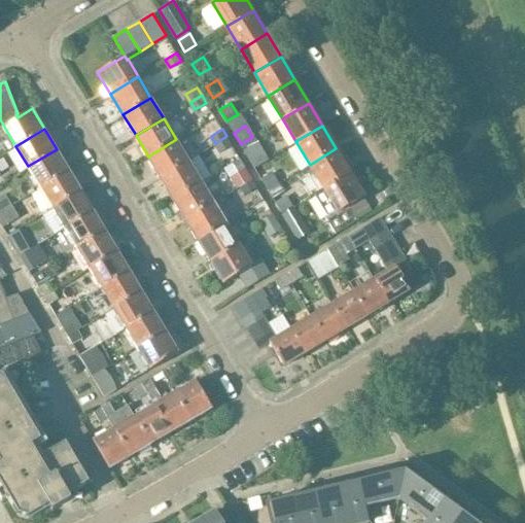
[(232,144),(226,136),(215,143),(220,151),(232,144)]
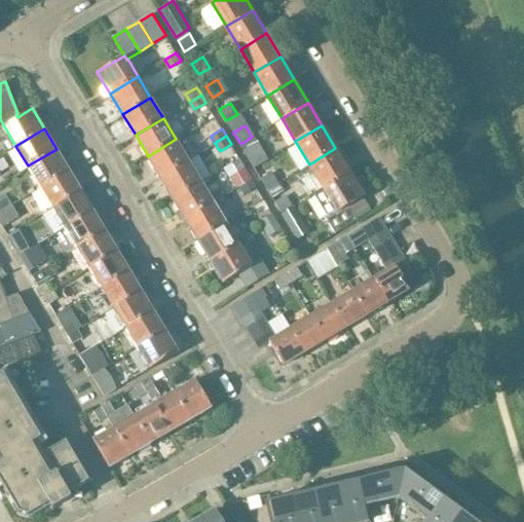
[(188,160),(176,139),(148,156),(160,177),(188,160)]
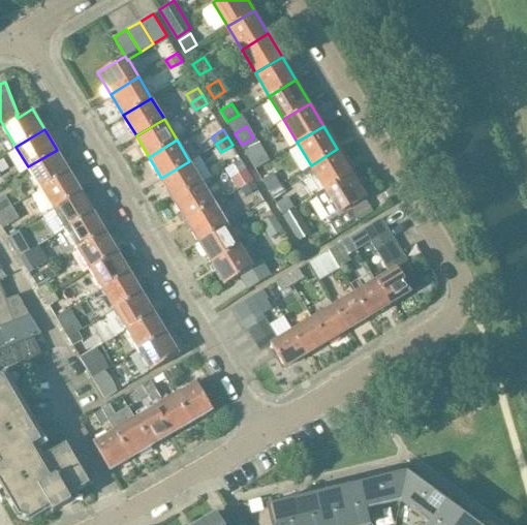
[(267,160),(259,149),(248,156),(255,167),(267,160)]
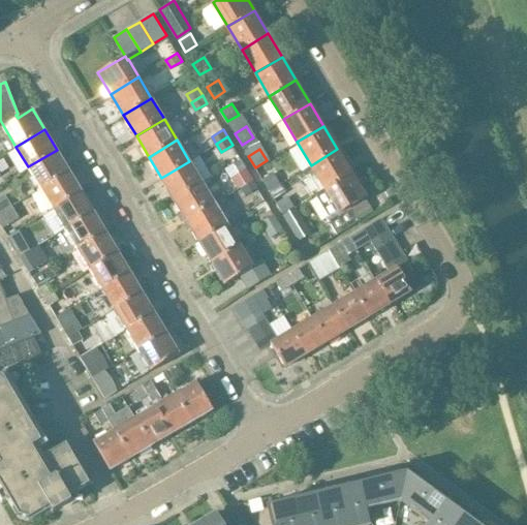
[(351,173),(337,149),(311,165),(324,188),(351,173)]
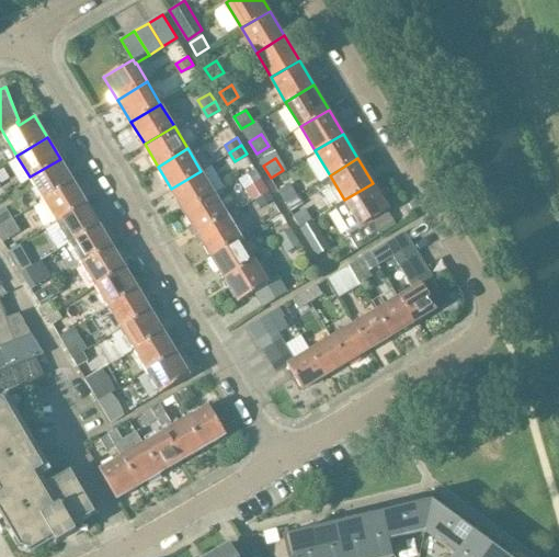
[(73,181),(60,159),(30,177),(43,199),(73,181)]
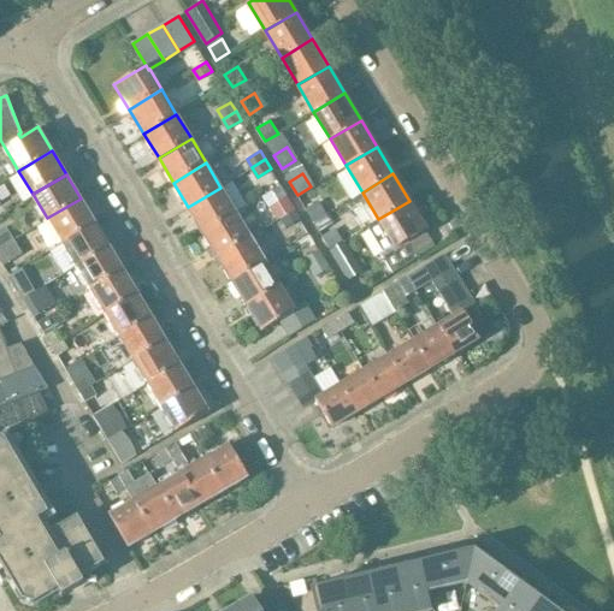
[(236,212),(220,188),(188,207),(204,231),(236,212)]
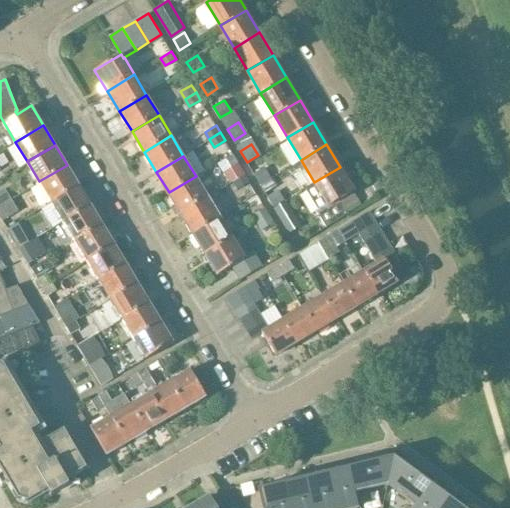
[(79,184),(67,165),(39,181),(51,201),(79,184)]
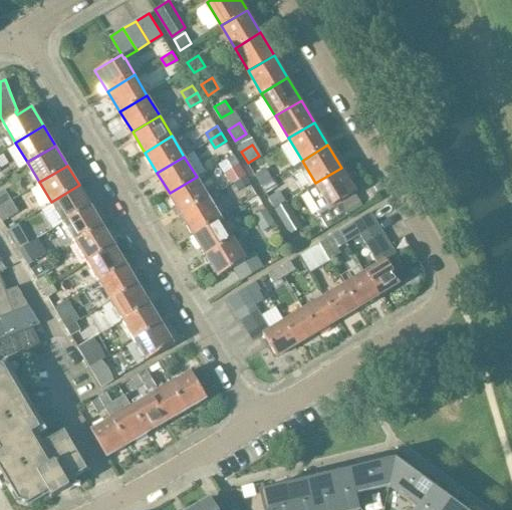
[(246,174),(241,167),(231,173),(235,181),(246,174)]
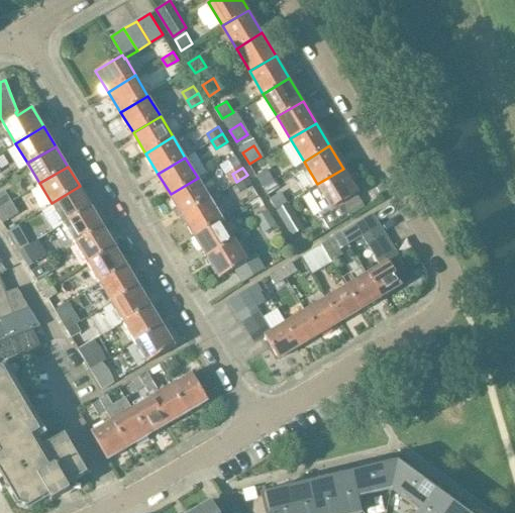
[(275,179),(268,168),(256,175),(264,186),(275,179)]
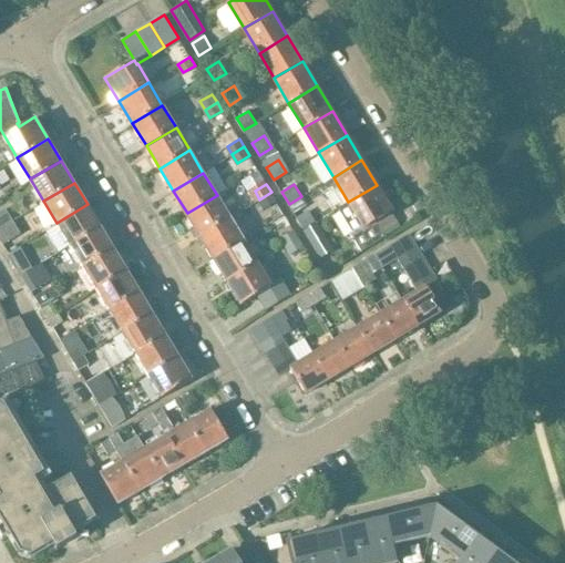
[(348,202),(340,206),(356,232),(353,233),(363,248),(386,235),(377,219),(392,210),(377,185),(348,202)]
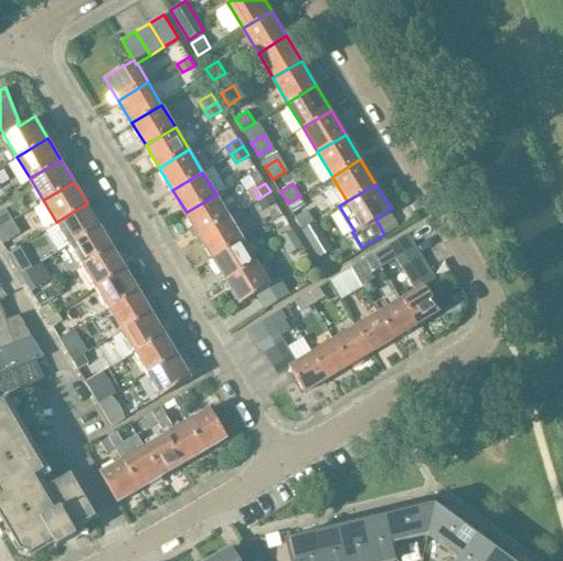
[(276,200),(271,191),(258,199),(264,207),(276,200)]
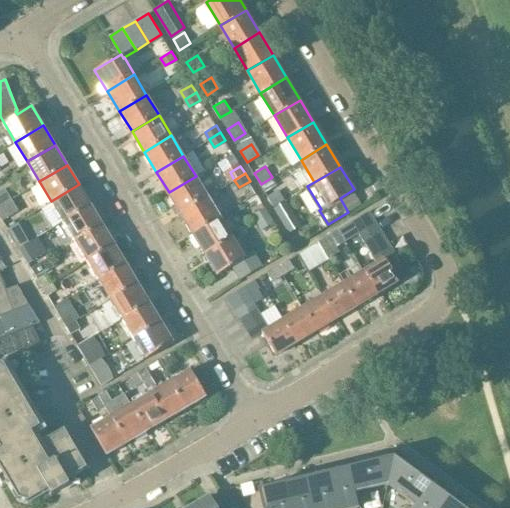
[(208,196),(196,176),(169,192),(181,213),(208,196)]
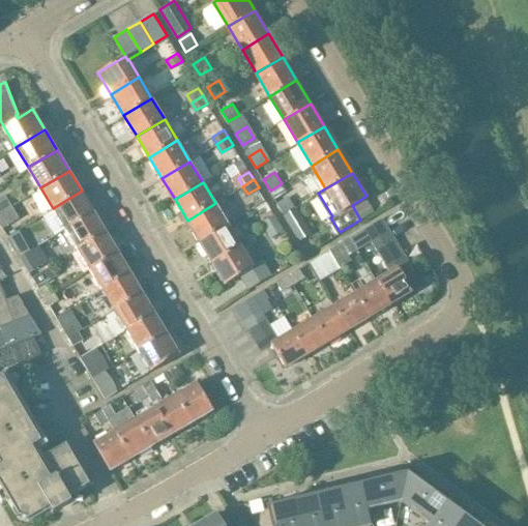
[(93,211),(82,191),(53,208),(65,228),(93,211)]
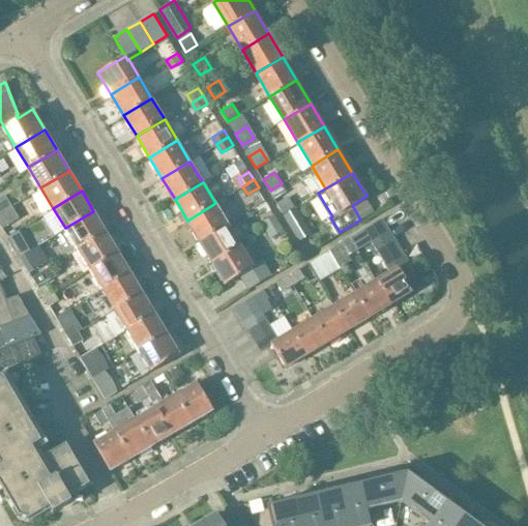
[(0,211),(12,205),(5,194),(0,197),(0,211)]
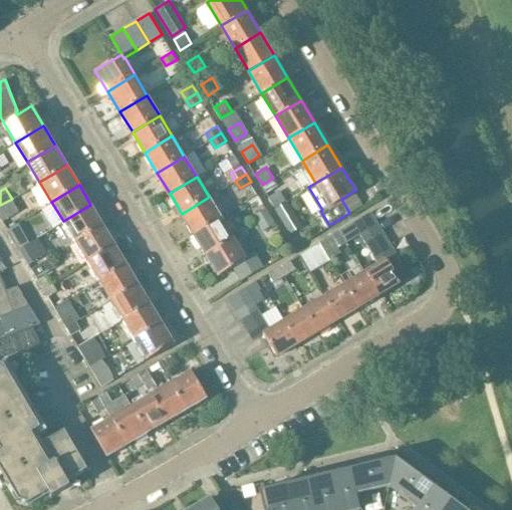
[(286,201),(279,190),(269,196),(275,207),(286,201)]
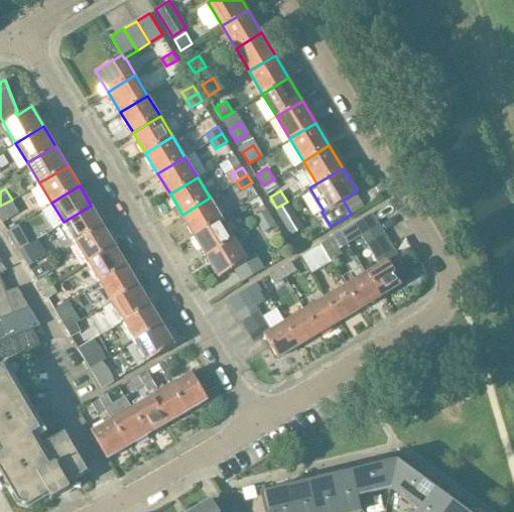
[(222,218),(210,198),(182,215),(195,235),(222,218)]
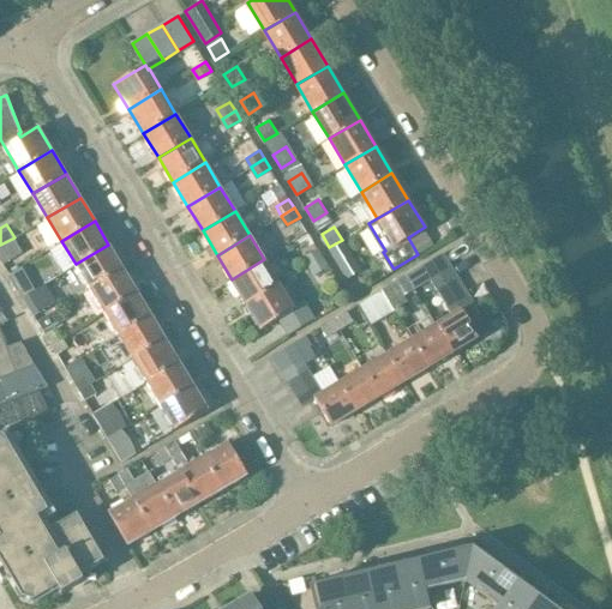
[(23,252),(15,237),(0,245),(0,258),(3,264),(23,252)]
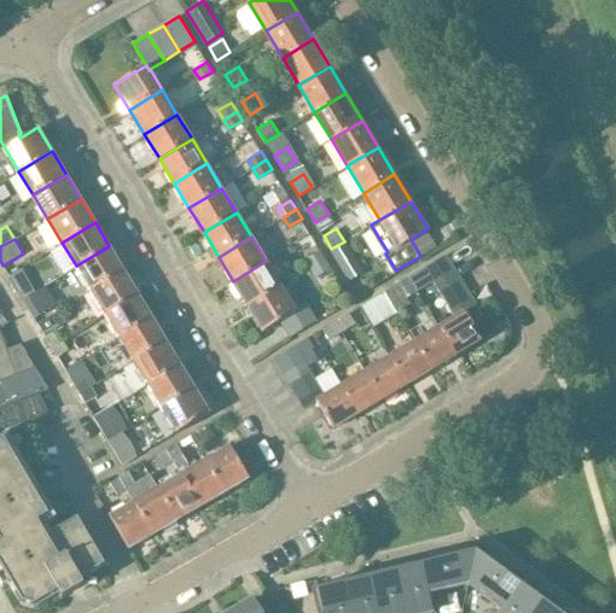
[(360,266),(344,241),(331,249),(347,274),(360,266)]
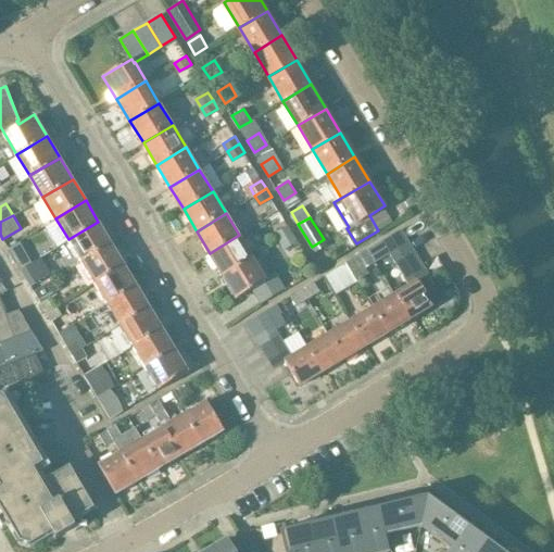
[(111,242),(98,222),(68,239),(82,261),(111,242)]
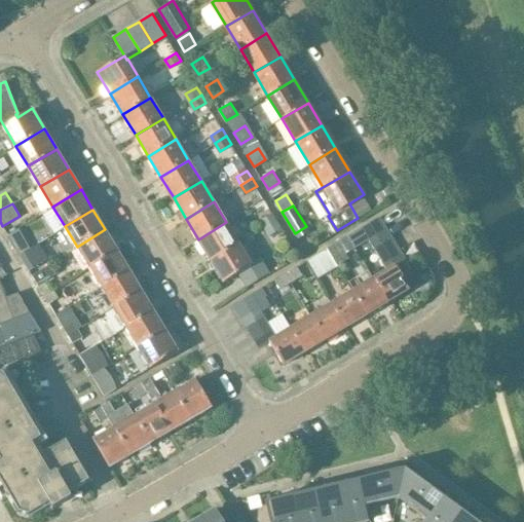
[(277,220),(272,212),(261,219),(266,226),(277,220)]
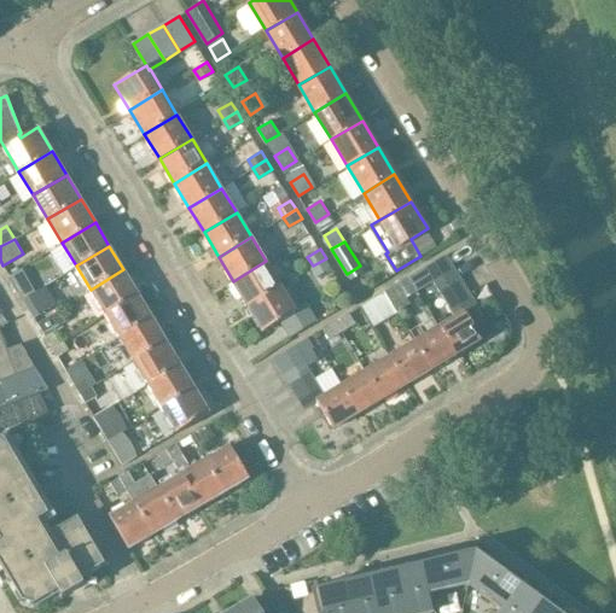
[(433,280),(454,267),(447,254),(424,267),(433,280)]
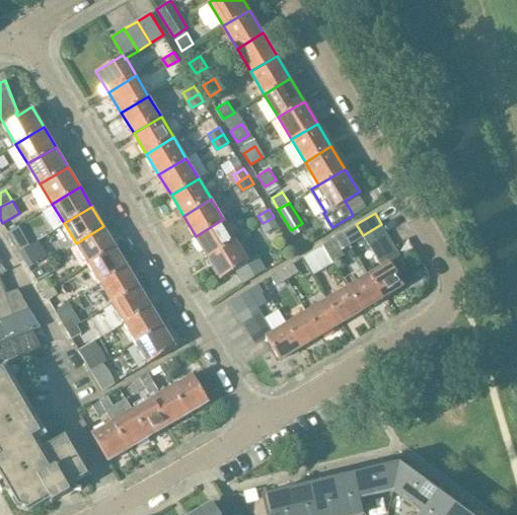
[(278,224),(274,217),(263,223),(267,231),(278,224)]
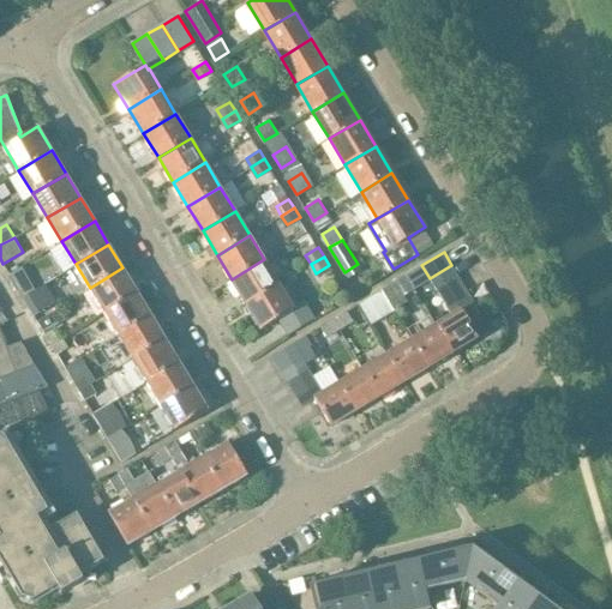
[(280,284),(264,259),(232,279),(247,303),(280,284)]
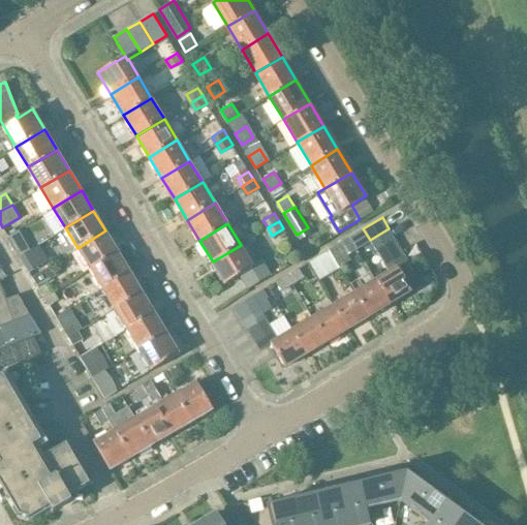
[(370,240),(363,228),(351,236),(358,247),(370,240)]
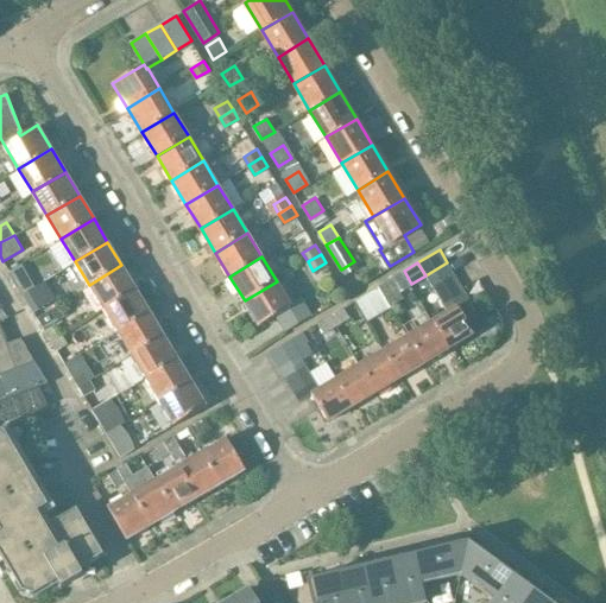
[(433,289),(455,274),(447,262),(425,275),(433,289)]
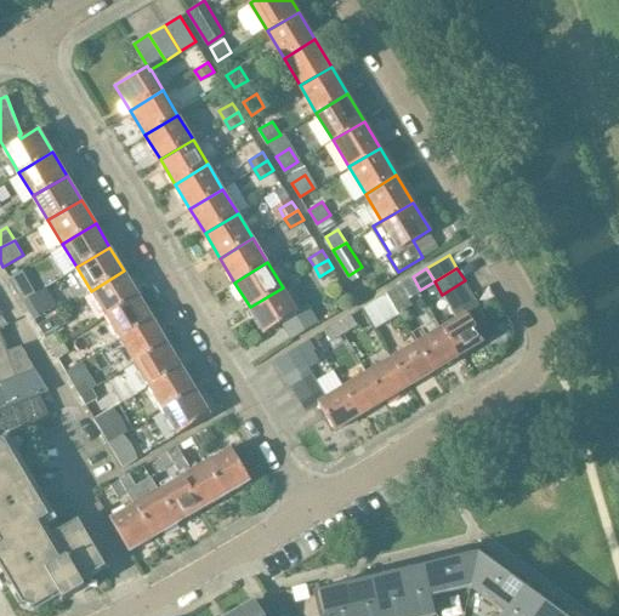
[(138,295),(124,271),(91,291),(106,314),(138,295)]
